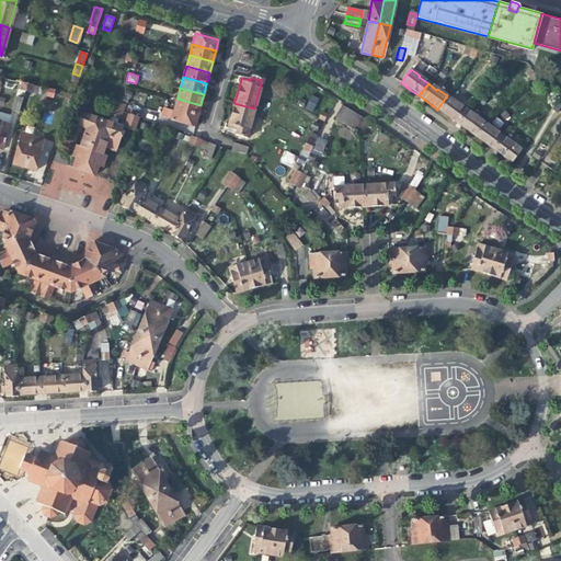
[(446,115),(456,123),(465,111),(455,103),(456,102),(447,95),(437,110),(446,115)]
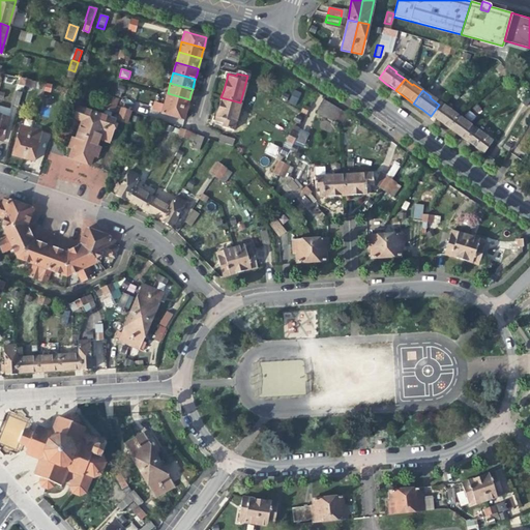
[(529,100),(529,90),(520,102),(526,107),(529,100)]
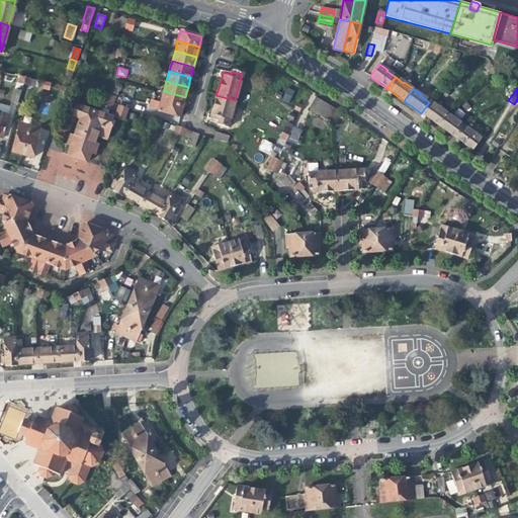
[(286,89),(281,100),(287,103),(293,92),(286,89)]
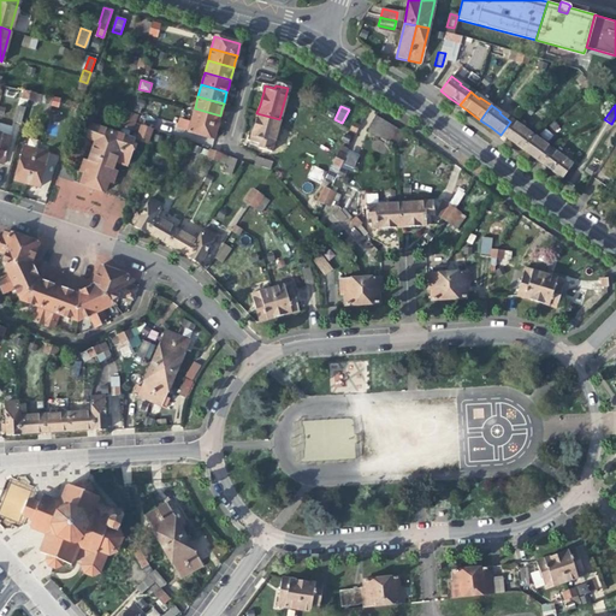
[(25,108),(17,107),(13,123),(21,125),(25,108)]
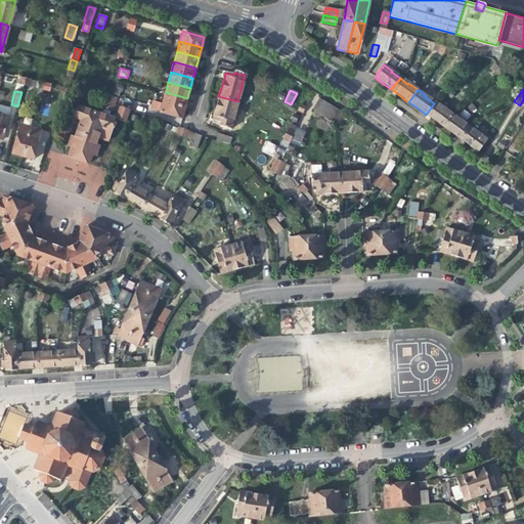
[(186,102),(187,98),(166,92),(163,101),(184,108),(186,102)]
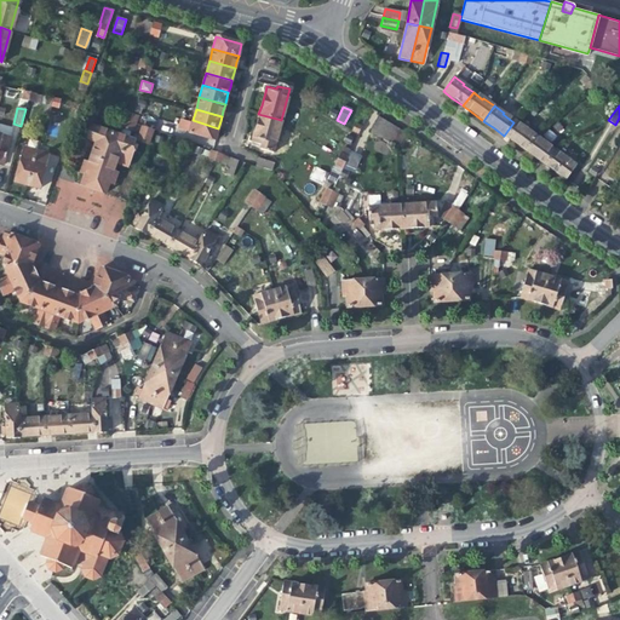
[(271,154),(281,120),(258,114),(256,126),(251,143),(260,145),(259,150),(271,154)]
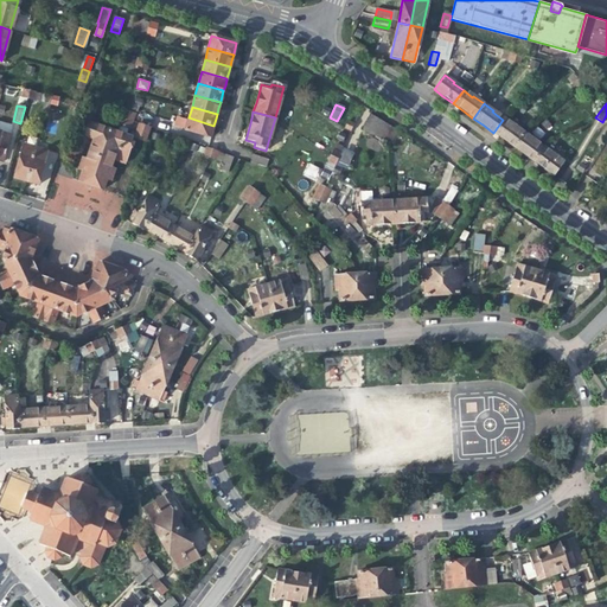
[(129,128),(132,121),(126,119),(120,117),(117,125),(129,128)]
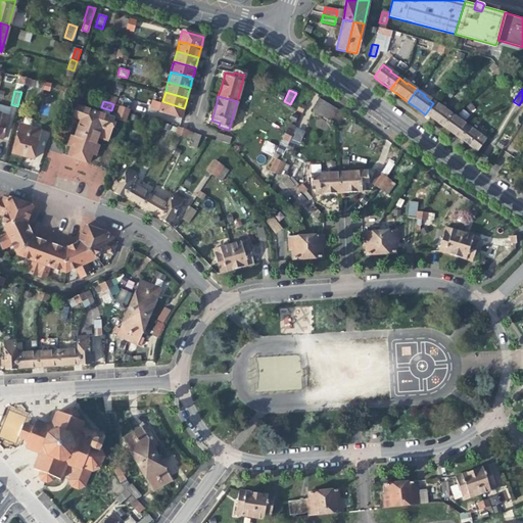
[(183,113),(184,108),(162,101),(162,103),(159,112),(181,119),(183,113)]
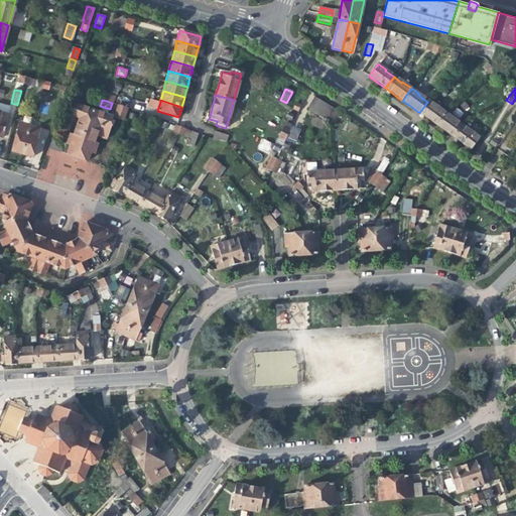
[(319,101),(312,113),(335,127),(342,115),(327,106),(319,101)]
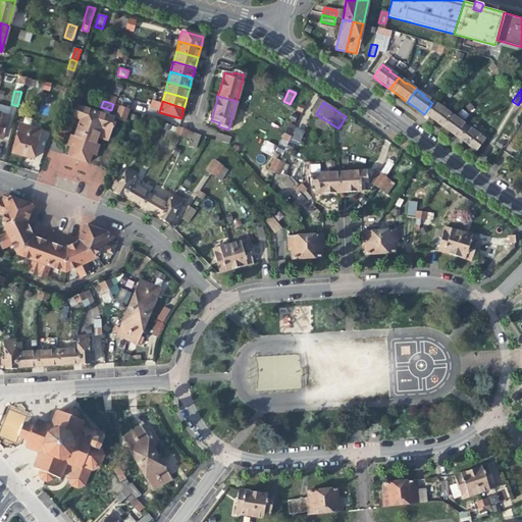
[(440,109),(432,103),(424,114),(432,120),(441,126),(450,114),(441,108),(440,109)]
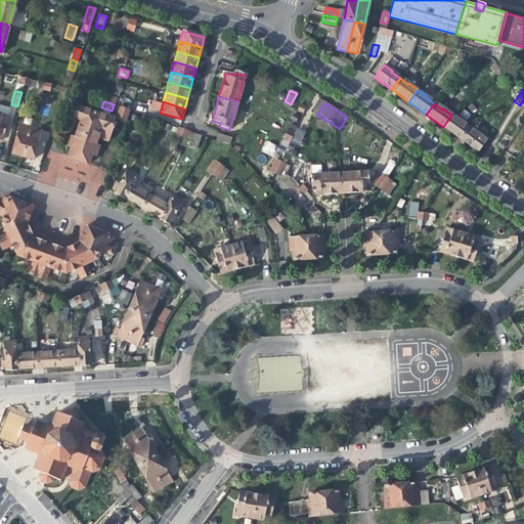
[(71,146),(68,156),(78,160),(88,164),(91,155),(94,156),(95,154),(97,146),(94,145),(97,138),(107,141),(112,132),(110,131),(114,121),(112,118),(78,106),(75,107),(72,117),(81,121),(75,138),(71,137),(68,145),(71,146)]
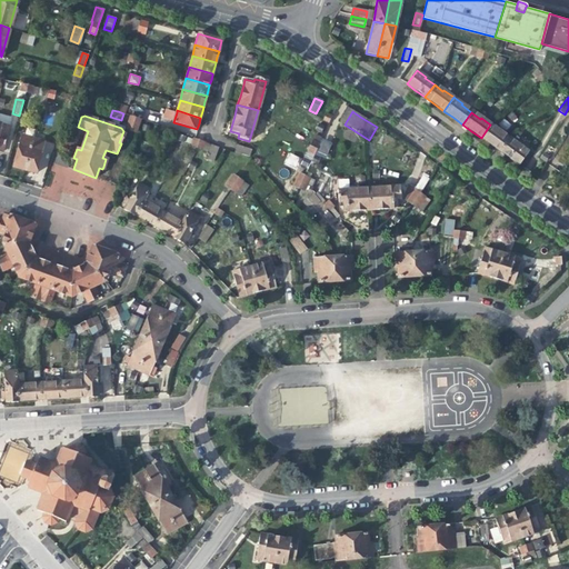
[(140,119),(131,116),(127,129),(136,132),(140,119)]
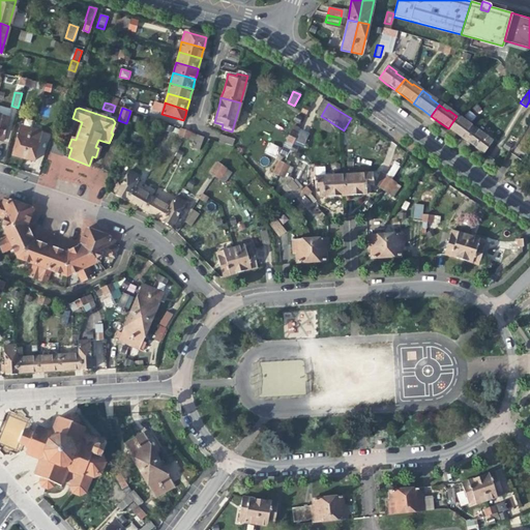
[(466,122),(457,116),(448,128),(457,135),(465,141),(473,129),(465,123),(466,122)]
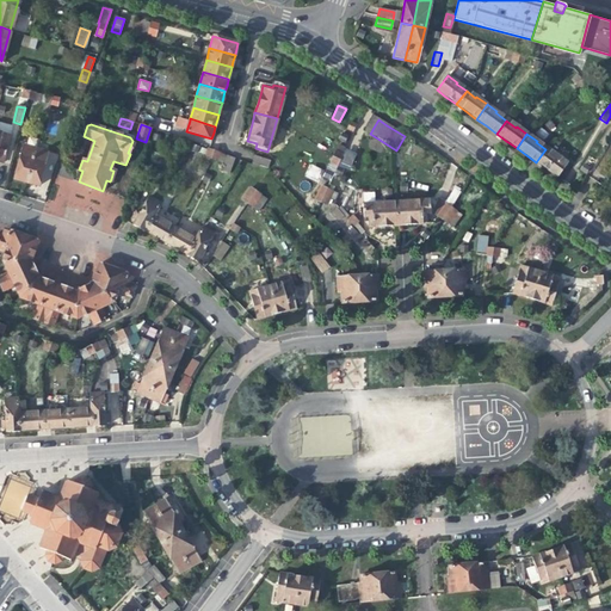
[(19,180),(25,181),(35,148),(23,144),(13,179),(19,180)]
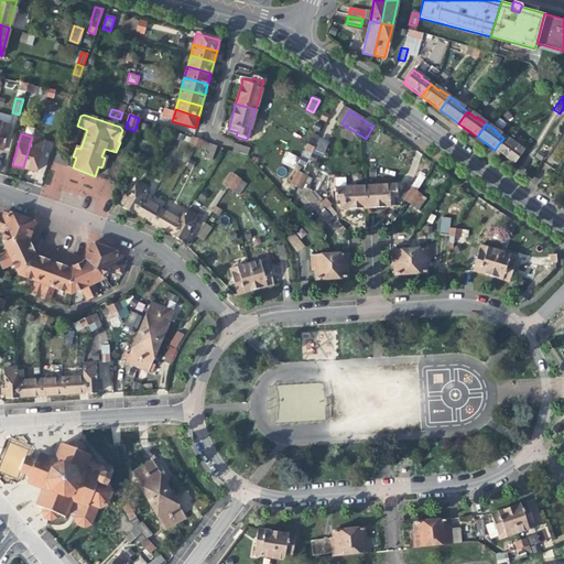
[(43,140),(32,137),(23,167),(31,170),(34,171),(43,140)]
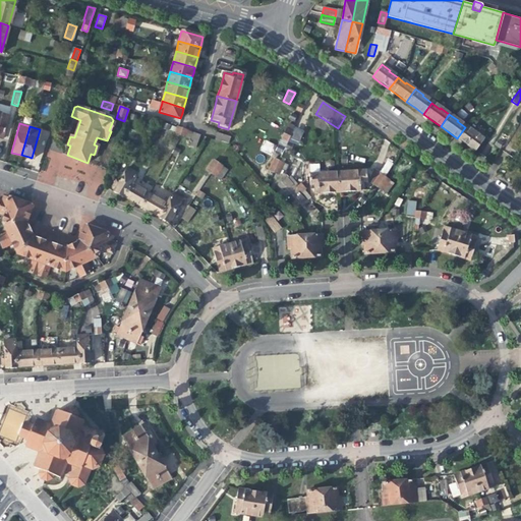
[(473,133),(465,127),(457,138),(466,146),(473,151),(482,139),(474,132),(473,133)]
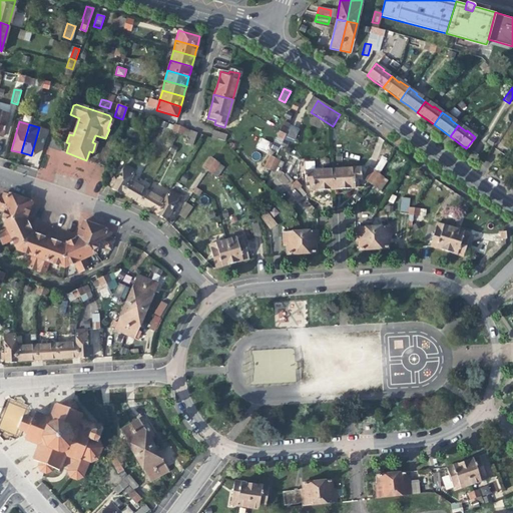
[(212,129),(210,136),(223,140),(225,134),(212,129)]
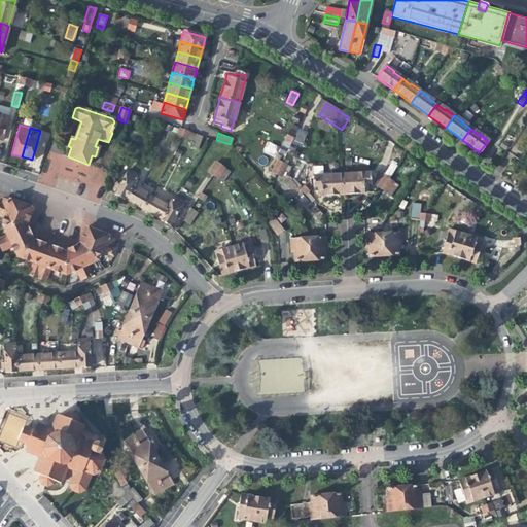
[(202,136),(195,134),(192,138),(190,147),(197,149),(202,136)]
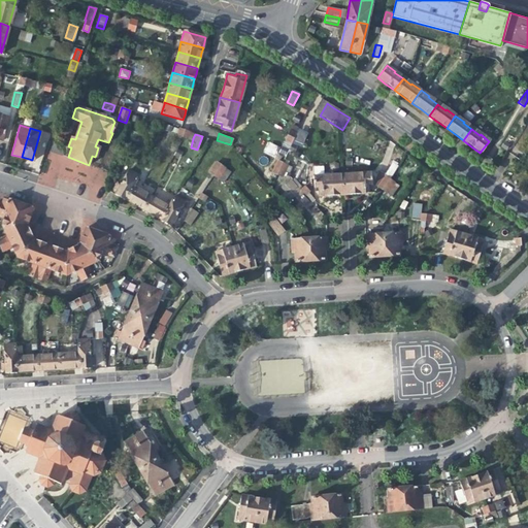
[(267,141),(263,152),(274,157),(278,146),(267,141)]
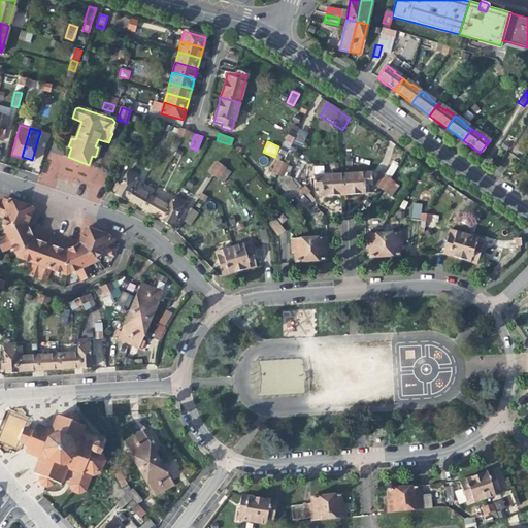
[(65,157),(50,151),(38,183),(54,188),(59,175),(81,184),(86,172),(79,170),(81,163),(65,157)]
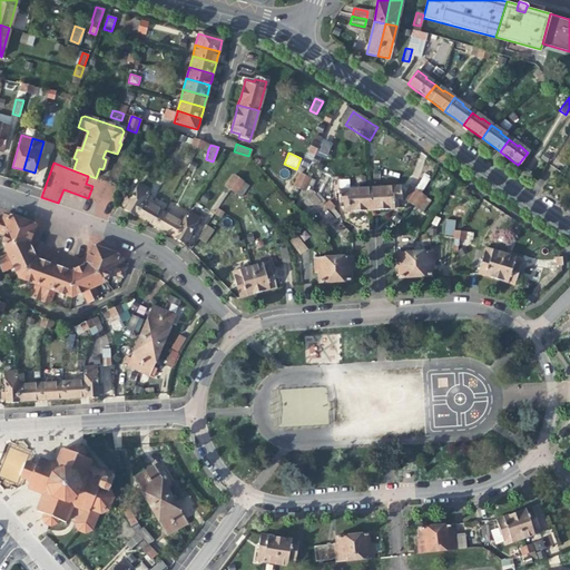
[(110,170),(104,167),(102,169),(99,168),(96,178),(107,182),(110,170)]
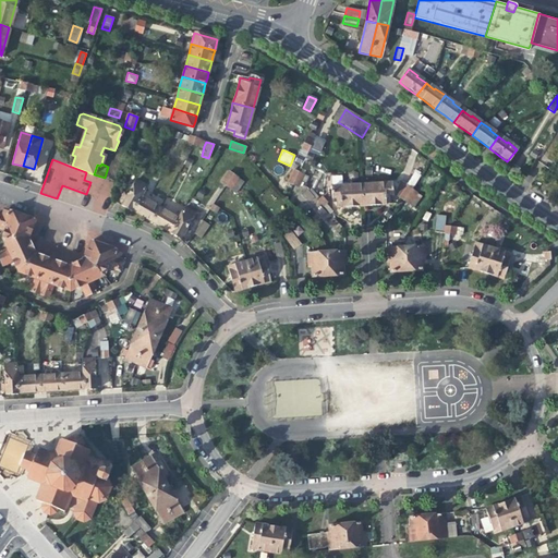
[(414,170),(409,184),(415,186),(421,172),(414,170)]
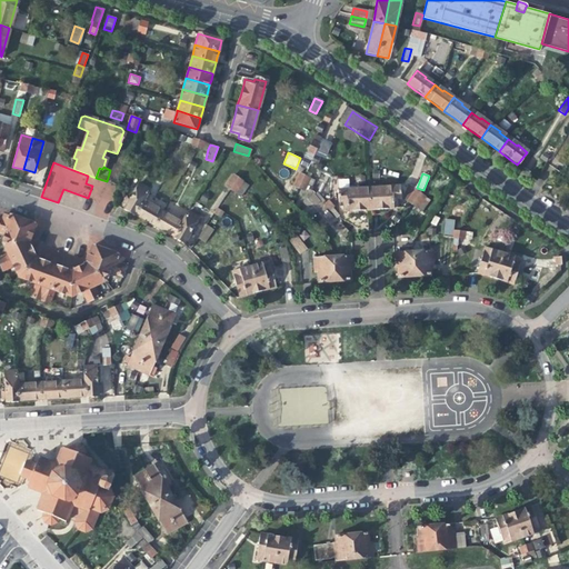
[(225,188),(229,190),(232,185),(237,178),(232,176),(225,188)]
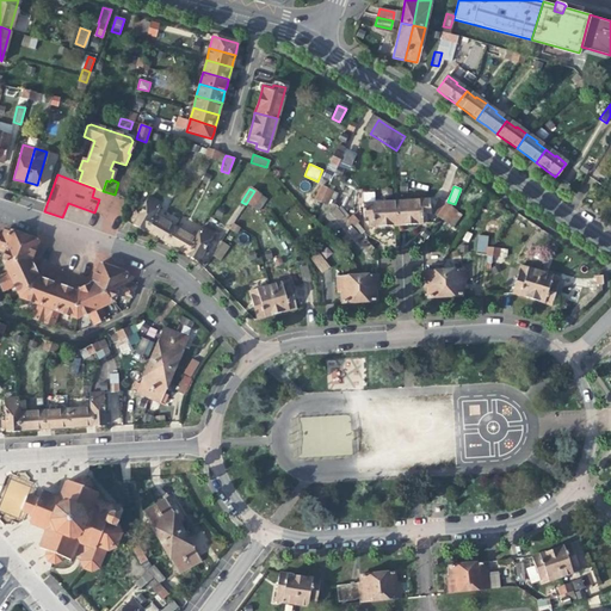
[(316,198),(322,202),(325,196),(327,191),(322,189),(316,198)]
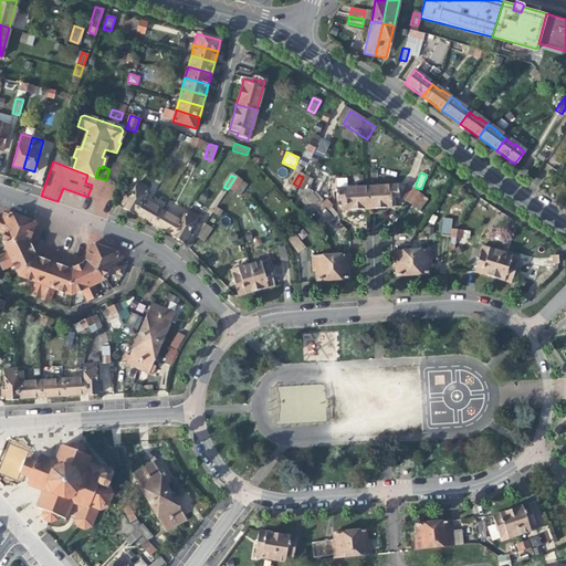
[(133,215),(134,213),(142,199),(148,189),(138,182),(129,198),(126,196),(121,203),(125,206),(123,209),(128,212),(133,215)]
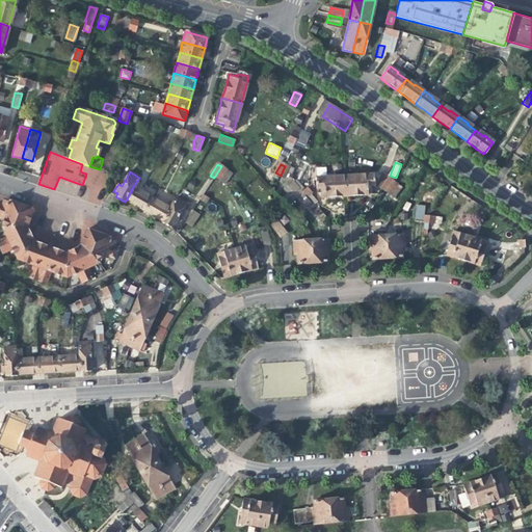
[(358,173),(345,174),(346,195),(371,194),(370,184),(374,184),(373,173),(358,173)]
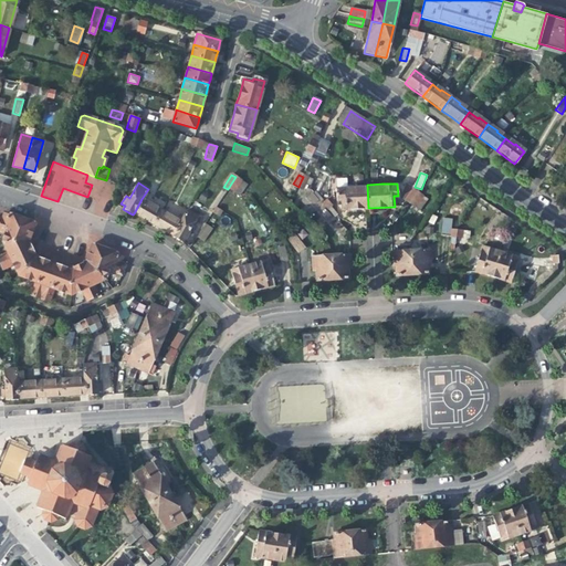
[(341,210),(368,208),(367,185),(354,186),(335,187),(336,199),(341,199),(341,210)]
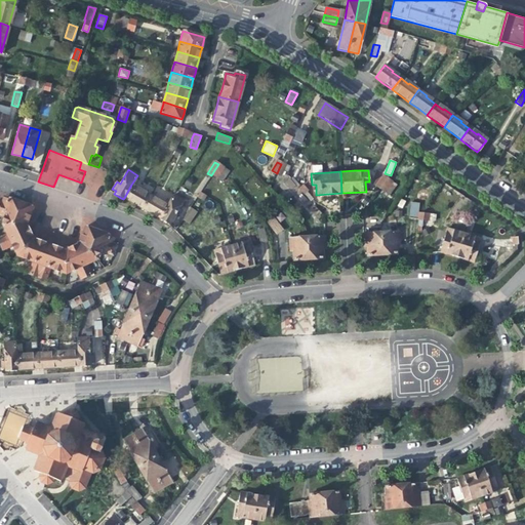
[(371,185),(373,186),(380,174),(374,171),(371,185)]
